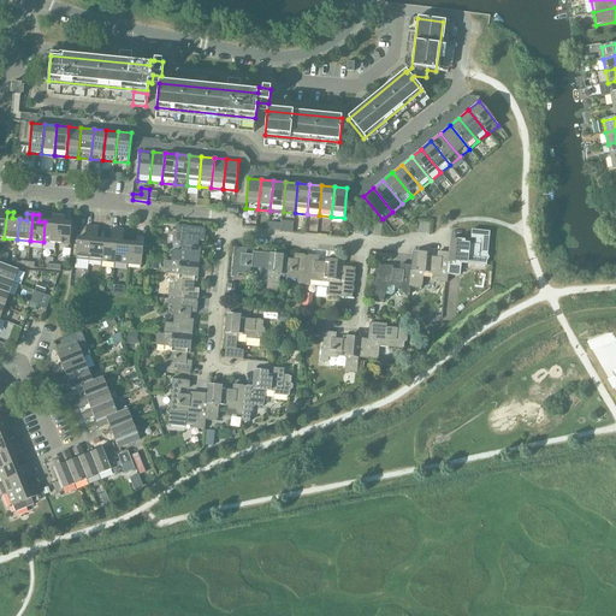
[(43,242),(55,244),(59,217),(53,215),(52,223),(45,221),(43,242)]
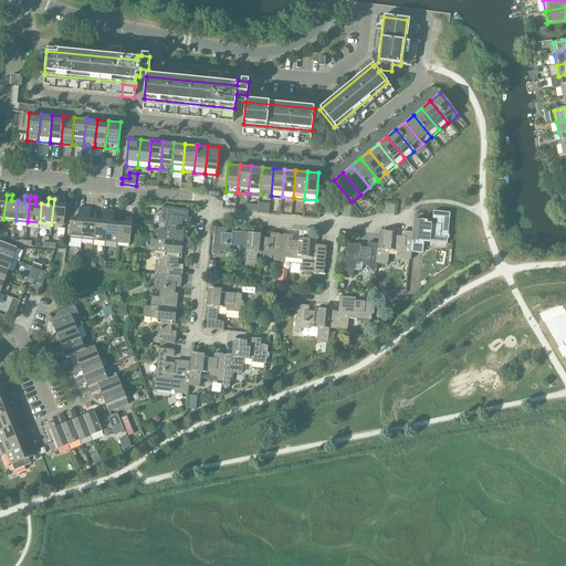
[(54,199),(51,224),(64,226),(65,206),(59,206),(60,199),(54,199)]
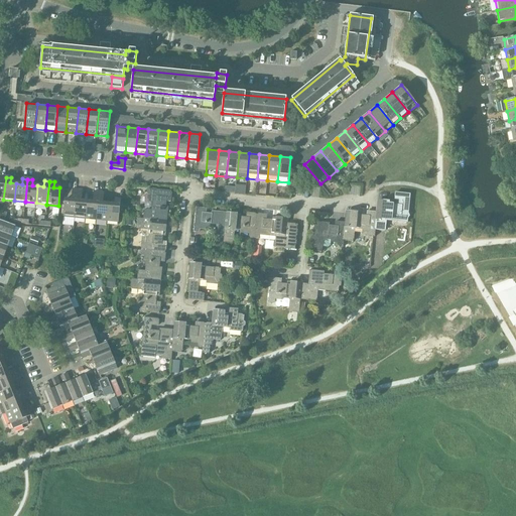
[(226,184),(226,191),(246,192),(247,185),(226,184)]
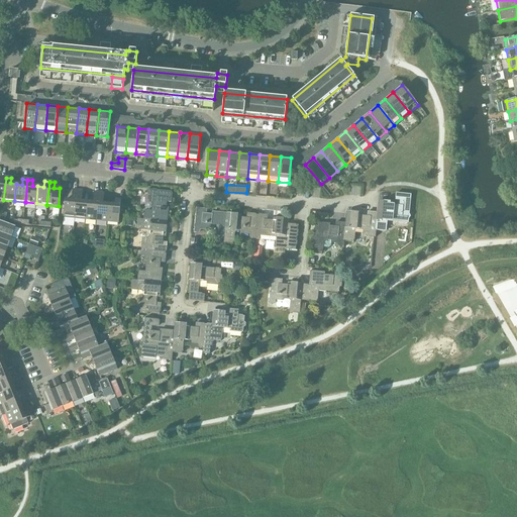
[(63,217),(75,219),(78,190),(73,190),(72,201),(65,200),(63,217)]
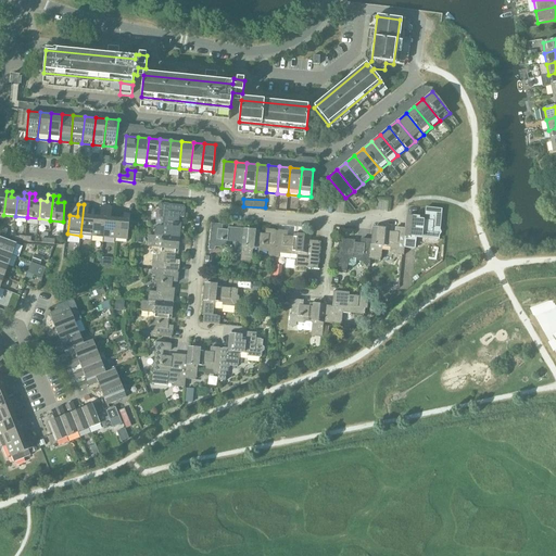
[(80,236),(92,237),(93,217),(88,217),(89,205),(84,204),(80,236)]
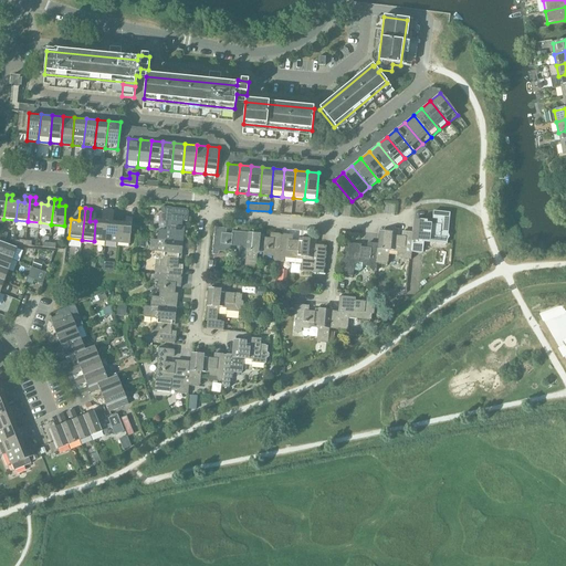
[(158,231),(157,241),(182,243),(184,231),(181,231),(182,221),(187,221),(188,210),(161,208),(161,211),(163,213),(166,213),(165,222),(167,222),(166,231),(158,231)]
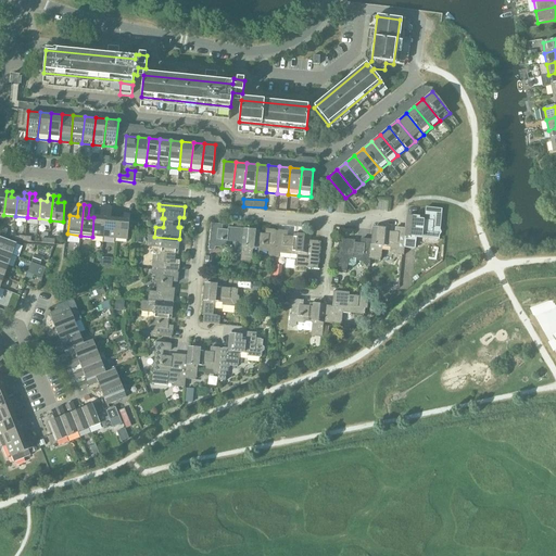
[(92,237),(103,238),(106,206),(101,206),(100,218),(93,217),(92,237)]
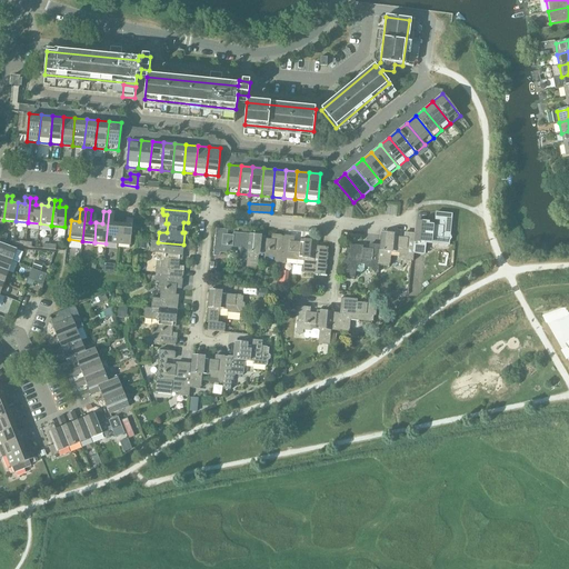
[(106,243),(118,245),(120,225),(113,225),(115,212),(109,211),(106,243)]
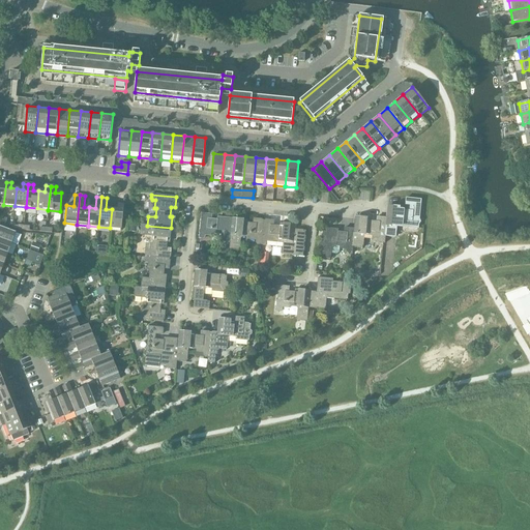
[(388,207),(387,218),(385,236),(394,237),(396,224),(405,225),(405,227),(418,229),(420,200),(406,198),(406,205),(413,205),(412,211),(399,210),(400,208),(388,207)]
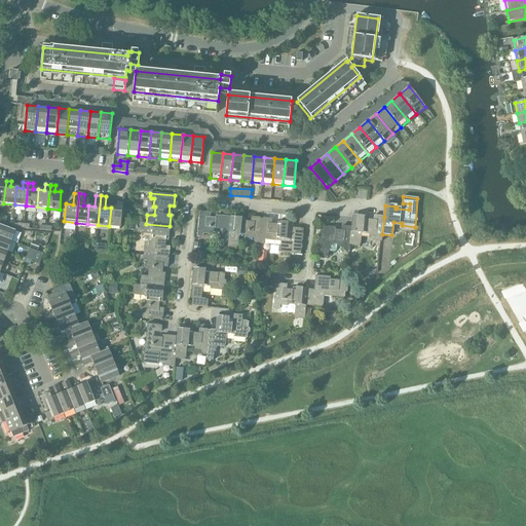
[(111,208),(109,226),(120,227),(122,215),(127,216),(127,210),(122,210),(123,203),(117,203),(117,209),(111,208)]
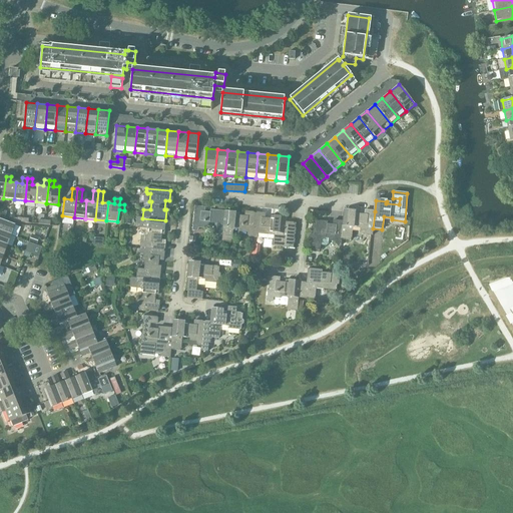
[(213,233),(222,234),(224,212),(214,211),(214,213),(204,212),(205,208),(194,207),(192,231),(196,231),(197,230),(198,227),(205,228),(205,226),(213,226),(213,233)]
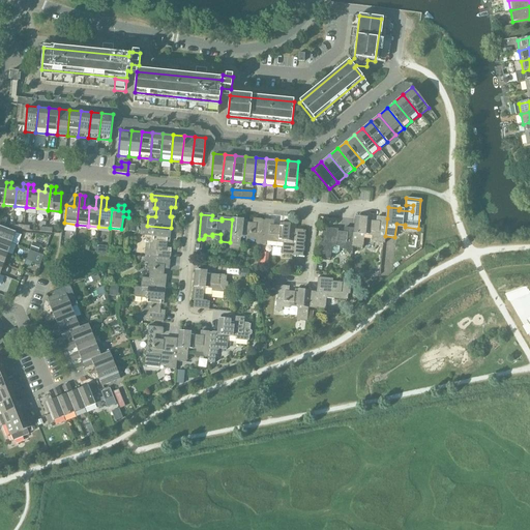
[(355,219),(354,230),(353,247),(362,248),(363,235),(373,236),(373,238),(380,239),(379,241),(381,243),(385,243),(385,236),(387,218),(377,217),(376,222),(366,221),(366,218),(355,217),(355,219)]
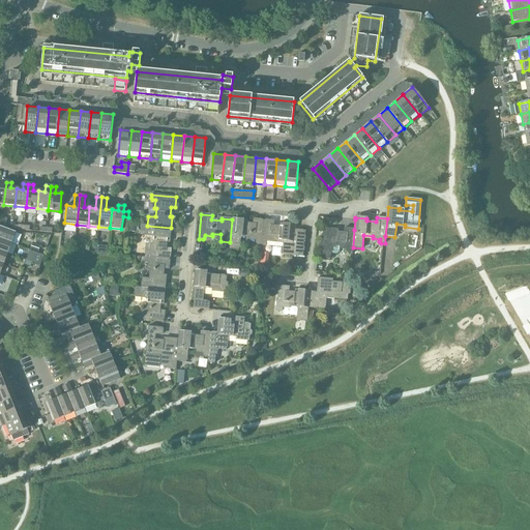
[(258,244),(261,245),(264,221),(253,219),(253,224),(243,223),(243,221),(232,219),(230,242),(229,249),(239,251),(240,236),(249,237),(248,239),(257,240),(256,243),(258,244)]
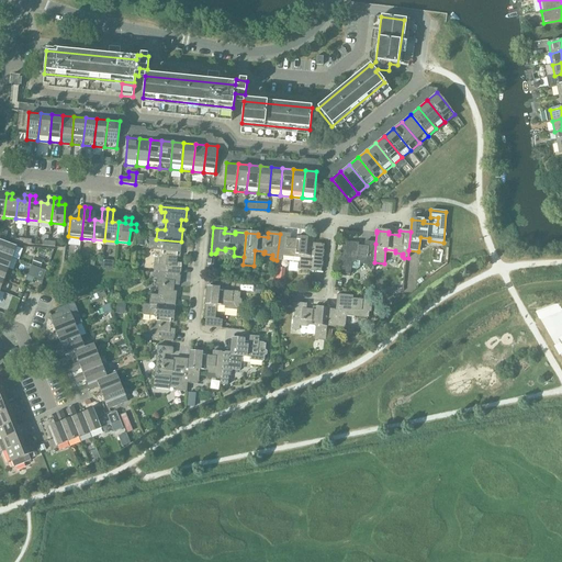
[(0,253),(12,258),(17,247),(4,242),(7,236),(0,234),(0,253)]
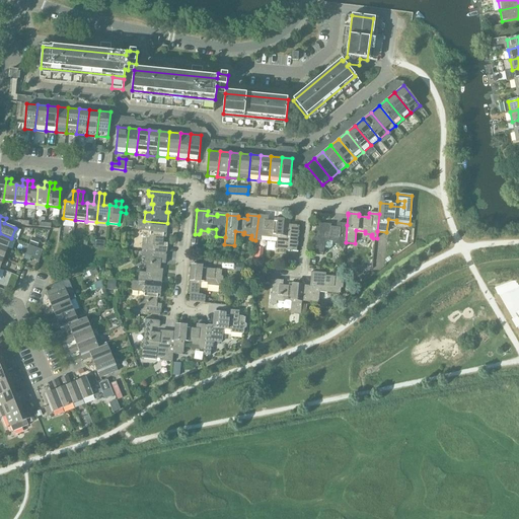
[(258,216),(255,240),(260,240),(261,239),(262,236),(269,237),(269,235),(277,235),(276,249),(297,251),(299,226),(288,225),(289,221),(278,220),(278,222),(269,221),(269,217),(258,216)]
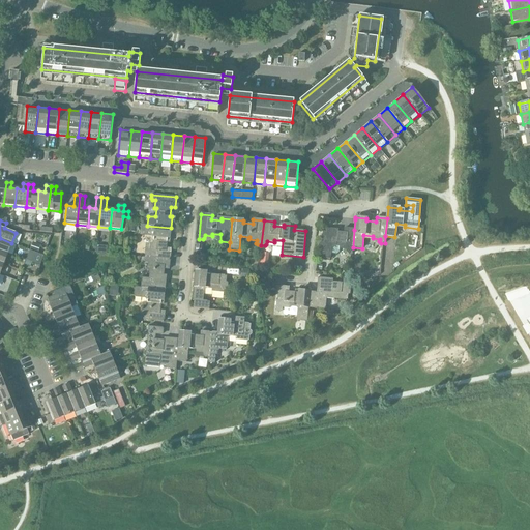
[(145,254),(145,257),(170,259),(171,248),(167,248),(168,239),(170,239),(171,228),(147,226),(141,225),(140,235),(153,236),(153,244),(150,244),(149,252),(147,252),(145,254)]
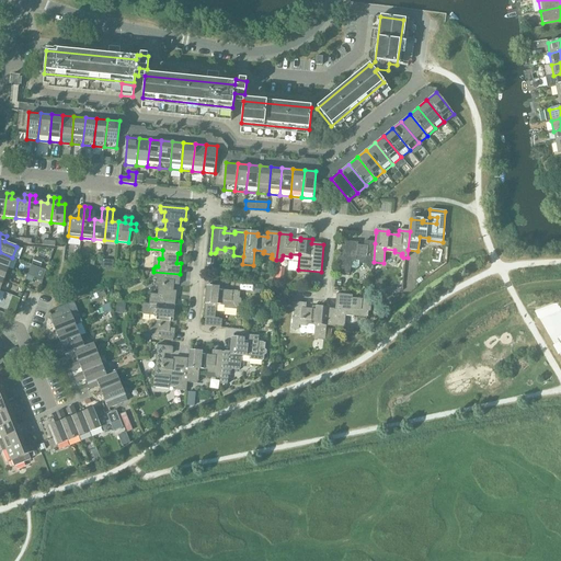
[(374,262),(375,243),(364,242),(364,247),(354,245),(354,243),(342,242),(339,273),(350,274),(350,268),(356,270),(359,266),(359,263),(367,264),(367,266),(369,268),(373,270),(374,262)]
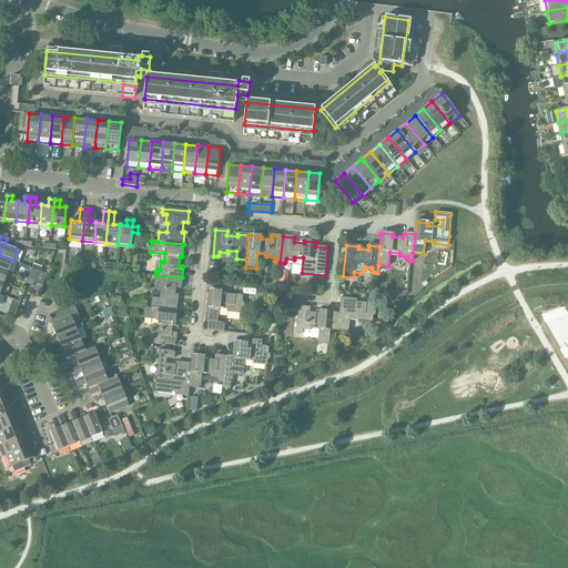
[(0,269),(9,272),(12,261),(0,255),(0,269)]
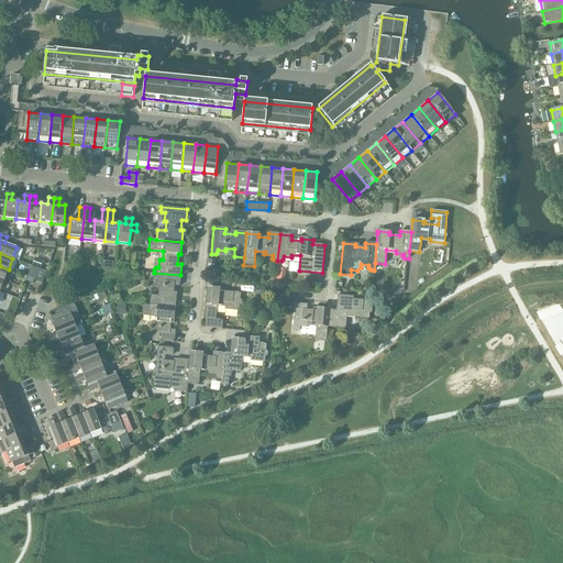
[(151,296),(150,306),(175,308),(176,297),(174,296),(175,286),(179,287),(180,275),(154,273),(154,277),(155,278),(157,279),(157,287),(159,287),(158,296),(151,296)]
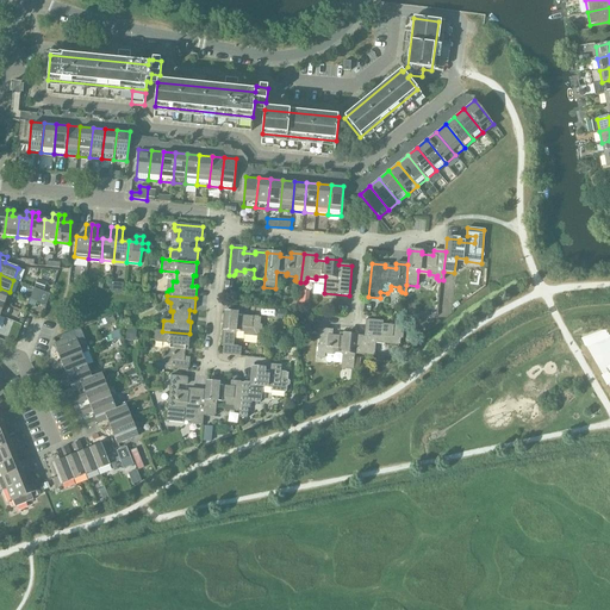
[(225,312),(222,346),(224,347),(223,355),(241,356),(242,348),(232,347),(235,331),(244,332),(244,335),(259,337),(261,318),(237,316),(238,313),(225,312)]
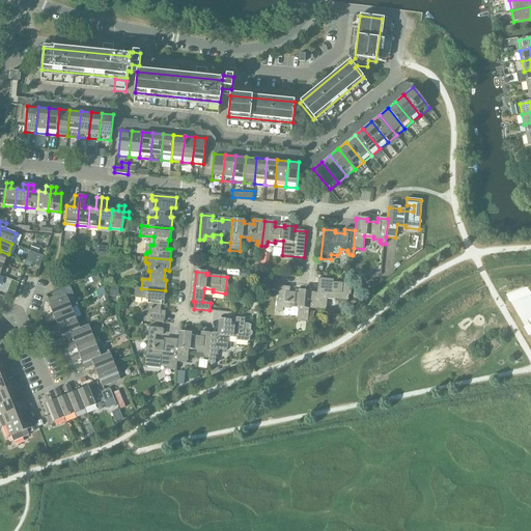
[(254,272),(253,279),(261,280),(262,273),(254,272)]
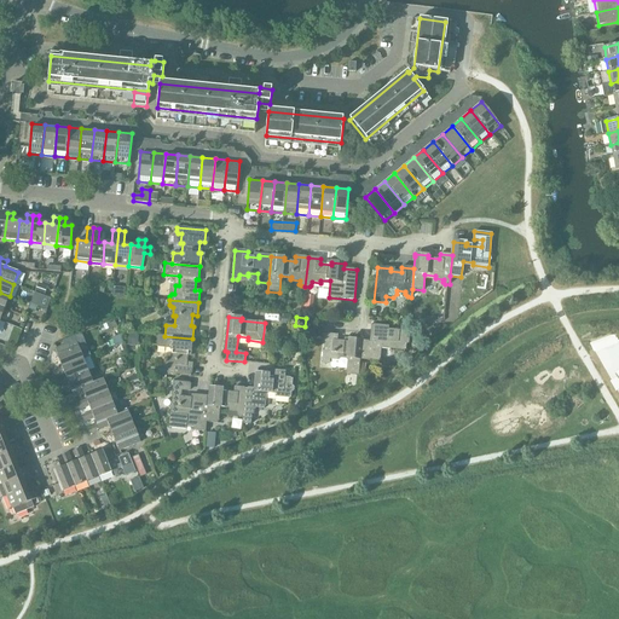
[(369,342),(362,341),(360,359),(380,362),(381,345),(391,346),(391,350),(406,351),(408,331),(385,329),(385,327),(371,325),(369,342)]
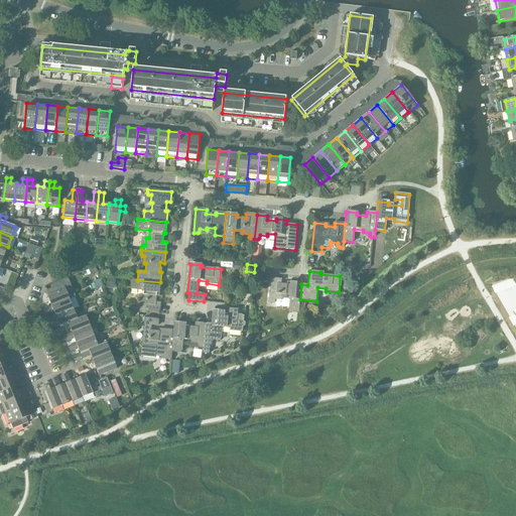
[(81,291),(82,294),(103,286),(102,279),(93,282),(95,286),(81,291)]
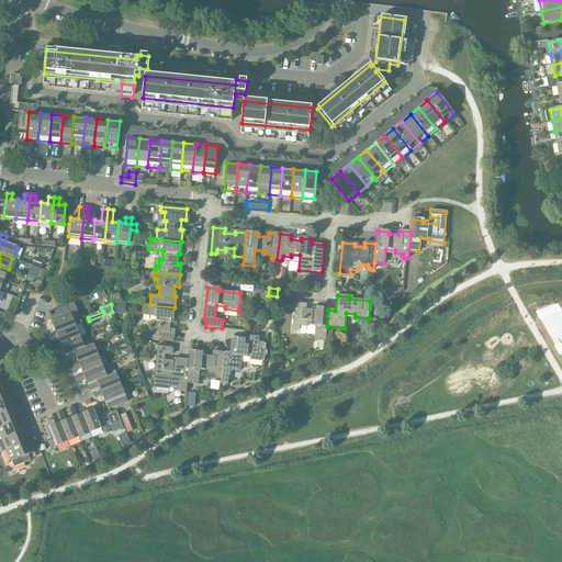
[(175,307),(149,305),(143,304),(142,315),(156,316),(156,326),(153,325),(152,333),(149,333),(147,335),(147,338),(173,341),(175,329),(170,329),(171,319),(173,319),(175,307)]
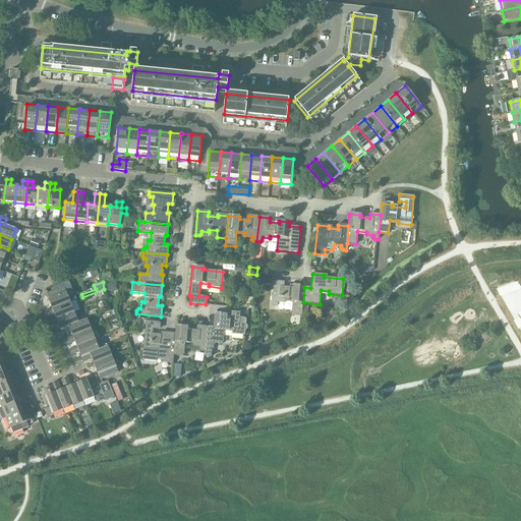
[(303,302),(304,287),(293,286),(293,288),(284,287),(284,283),(274,282),(272,305),(275,306),(277,304),(277,302),(284,303),(285,300),(293,301),(292,315),(301,315),(302,314),(302,305),(303,302)]
